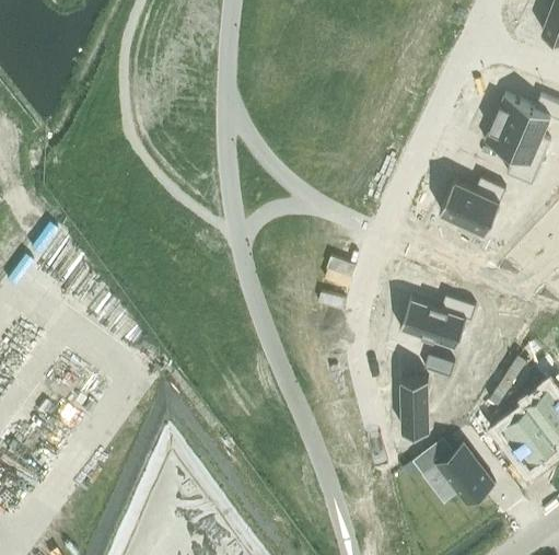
[(558,0),(554,0),(542,33),(558,39),(558,0)]
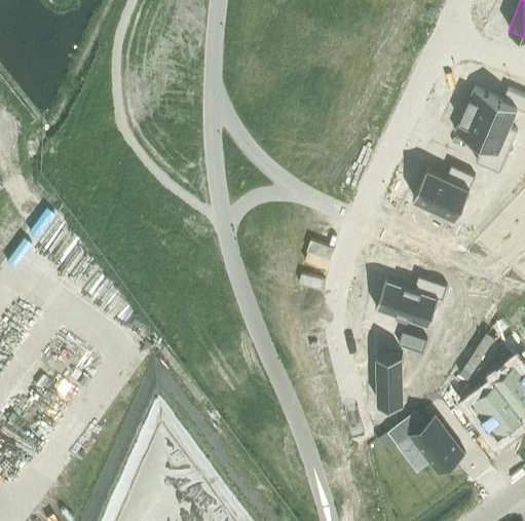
[(475,89),(464,112),(517,135),(517,134),(508,129),(517,109),(524,112),(524,97),(508,90),(502,102),(475,89)]
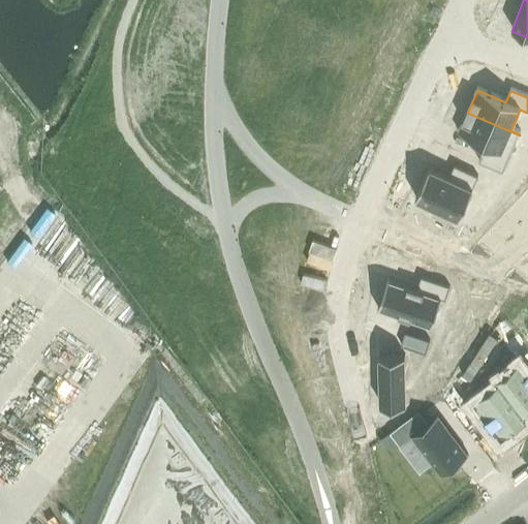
[(467,113),(458,135),(486,148),(478,164),(502,175),(520,135),(467,113)]
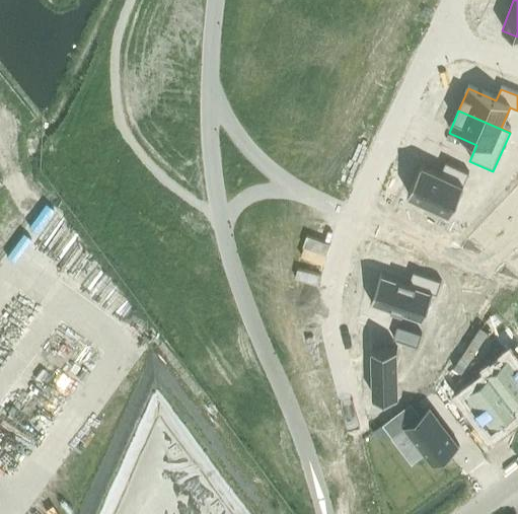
[(421,168),(408,198),(450,217),(468,176),(445,165),(440,176),(421,168)]
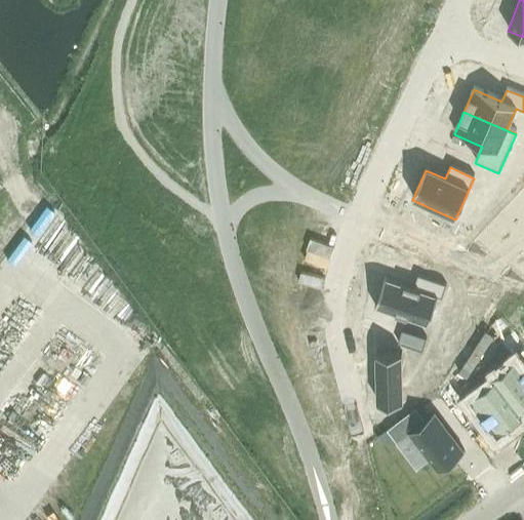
[(375,307),(374,309),(427,327),(437,300),(441,301),(446,287),(417,278),(413,290),(385,280),(384,282),(386,282),(376,308),(375,307)]
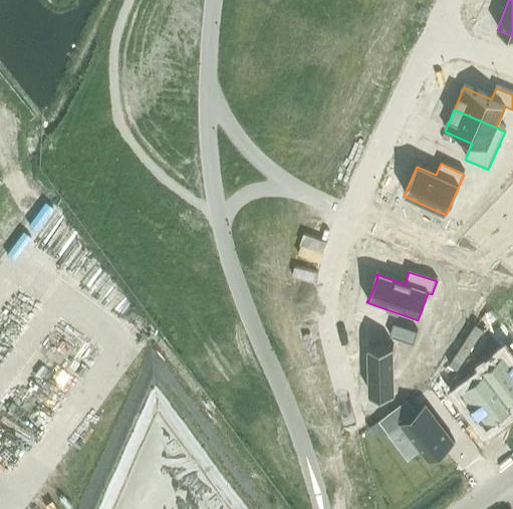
[(394,326),(390,338),(414,346),(418,334),(394,326)]
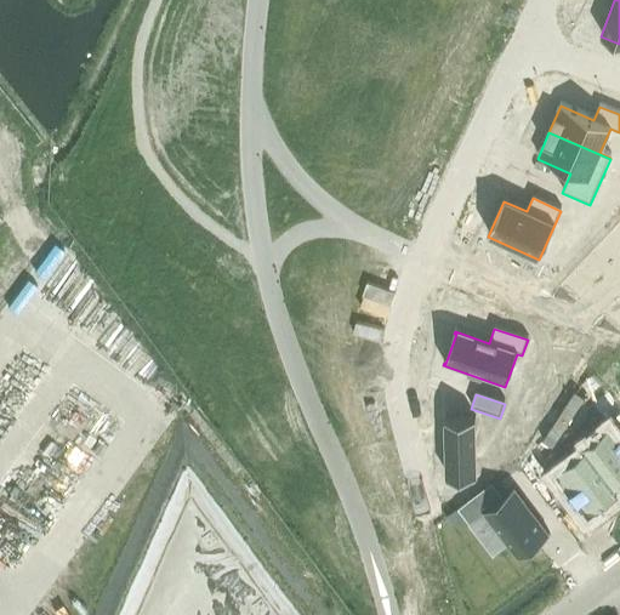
[(475,421),(445,421),(447,479),(476,479),(475,421)]
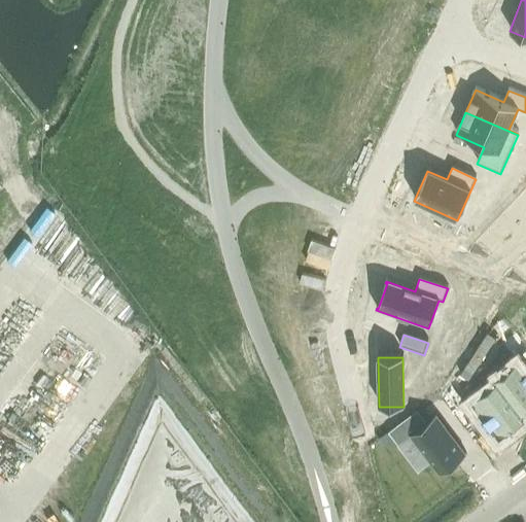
[(417,413),(388,436),(394,443),(397,448),(410,439),(440,476),(465,456),(435,417),(426,424),(417,413)]
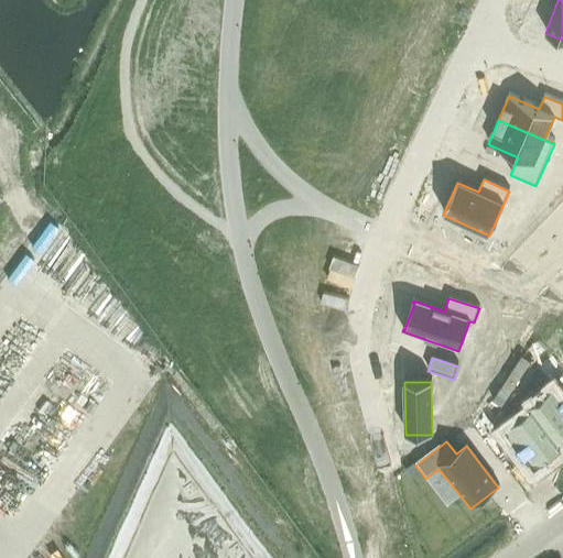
[(415,466),(405,473),(411,481),(422,473),(415,466)]
